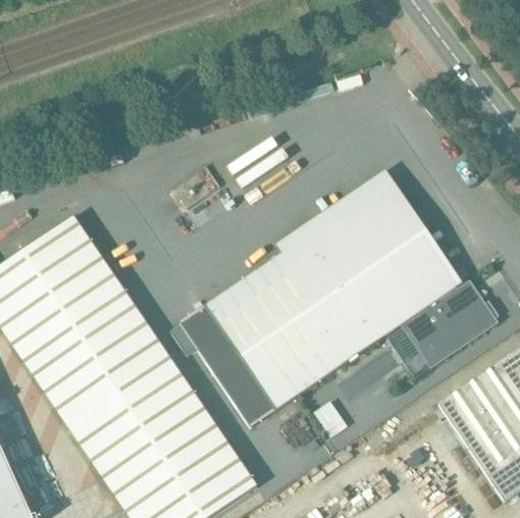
[(458,287),(457,285),(386,183),(317,229),(313,222),(276,247),(281,254),(169,330),(186,355),(199,347),(251,423),(402,321),(404,324),(387,335),(414,374),(430,363),(431,364),(498,319),(495,315),(499,312),(488,298),(484,301),(470,278),(458,287)]
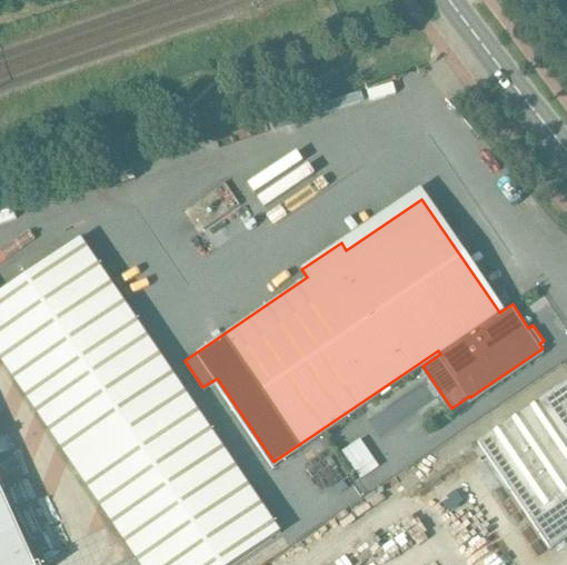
[(226,564),(279,528),(79,234),(0,288),(0,354),(142,564),(226,564)]
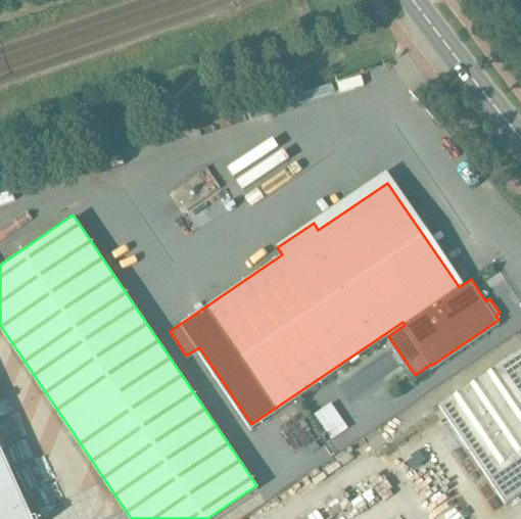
[(520,349),(438,406),(504,502),(520,489),(520,349)]
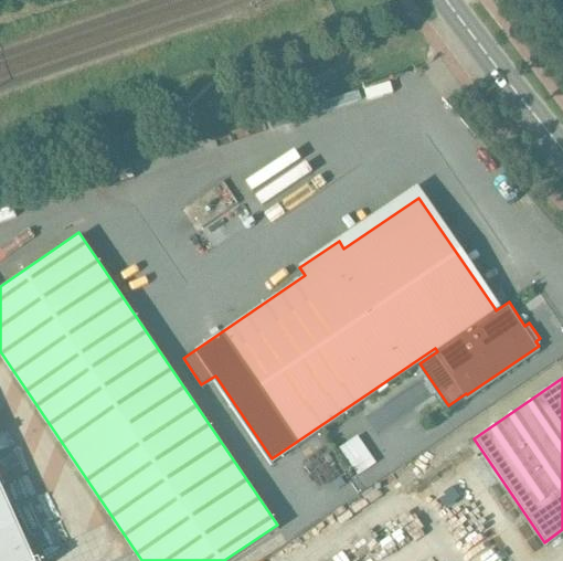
[(358,433),(340,443),(354,470),(372,462),(358,433)]
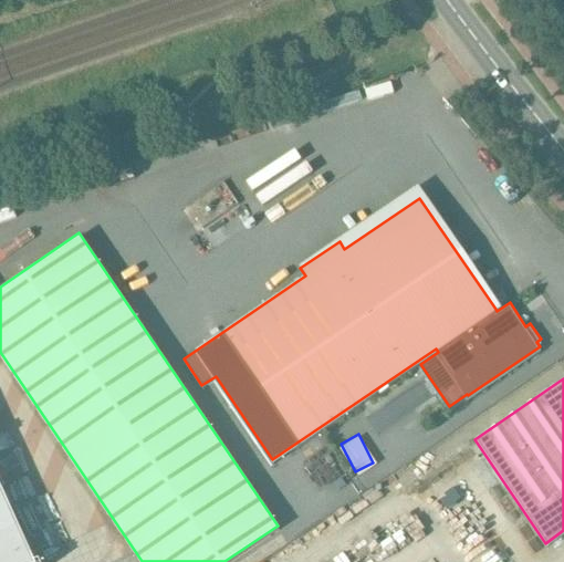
[(0,561),(35,561),(0,482),(0,561)]
